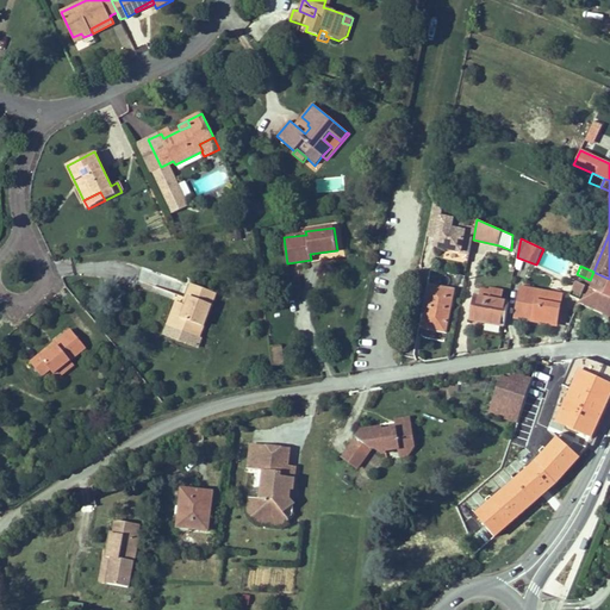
[(609,315),(609,279),(593,272),(590,280),(586,287),(580,302),(609,315)]
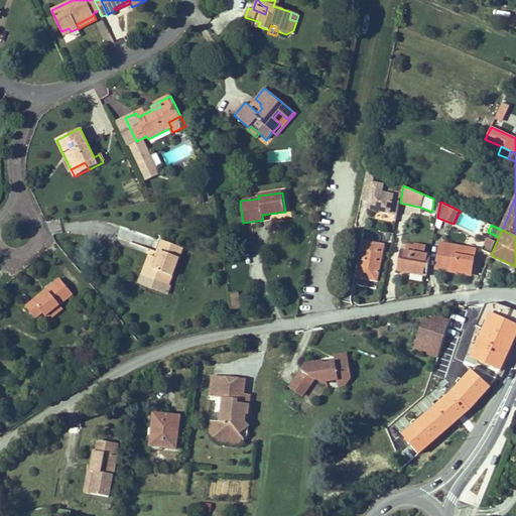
[(483,251),(491,255),(496,243),(489,240),(483,251)]
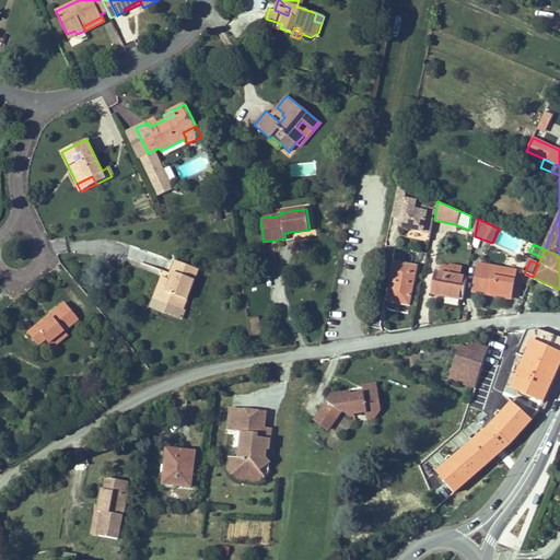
[(409,305),(417,267),(396,263),(388,301),(409,305)]
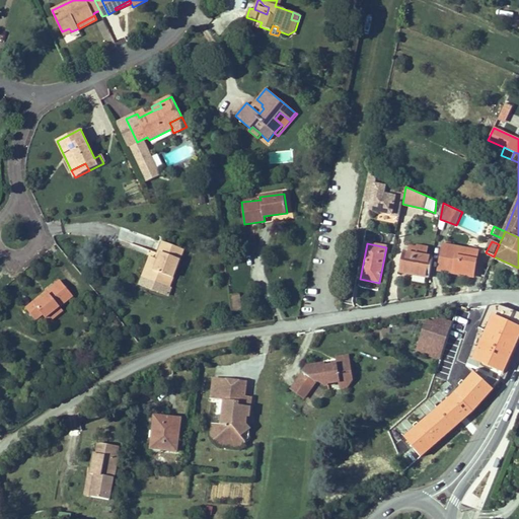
[(172,278),(183,249),(170,244),(169,247),(162,244),(158,256),(160,257),(159,261),(157,260),(154,258),(150,270),(153,271),(149,280),(164,286),(168,276),(172,278)]
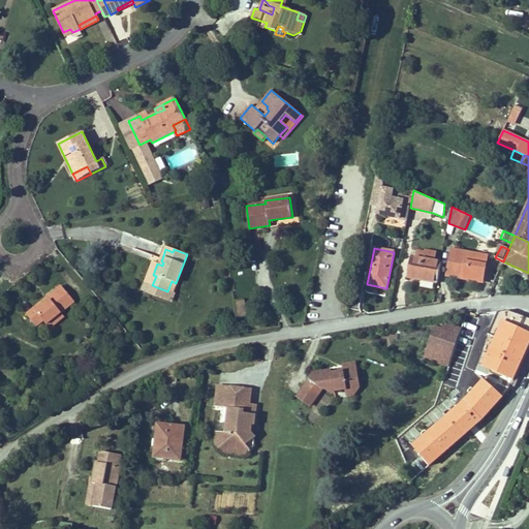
[(414,274),(413,278),(438,282),(442,261),(436,260),(437,252),(426,250),(425,252),(417,250),(416,257),(412,256),(410,273),(414,274)]
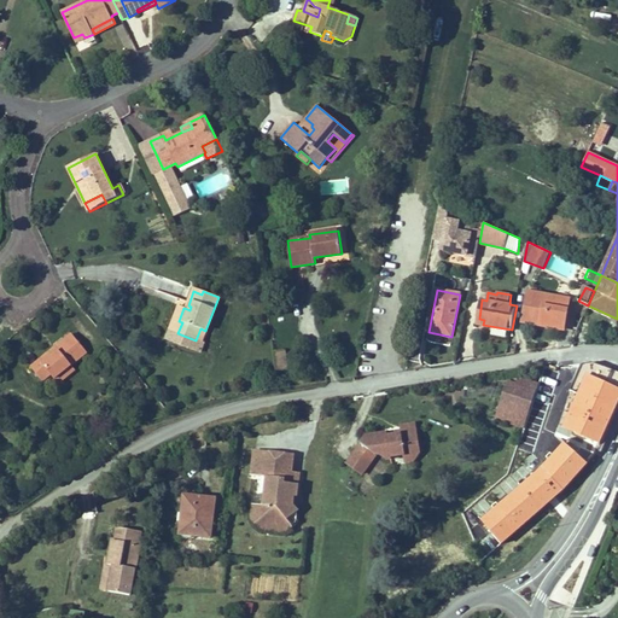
[(554,324),(565,326),(570,301),(528,293),(523,321),(554,326),(554,324)]
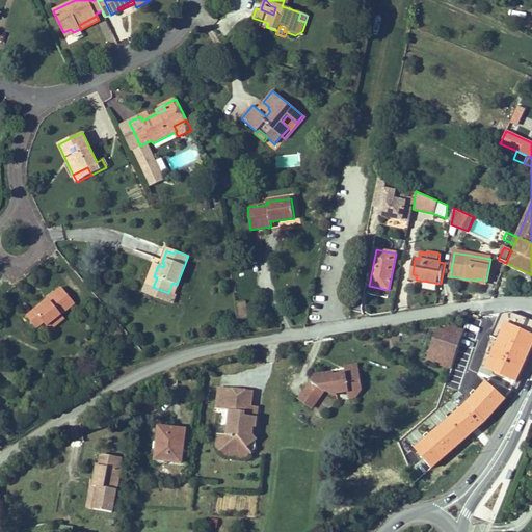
[(154,276),(158,265),(155,263),(147,285),(153,287),(157,277),(154,276)]
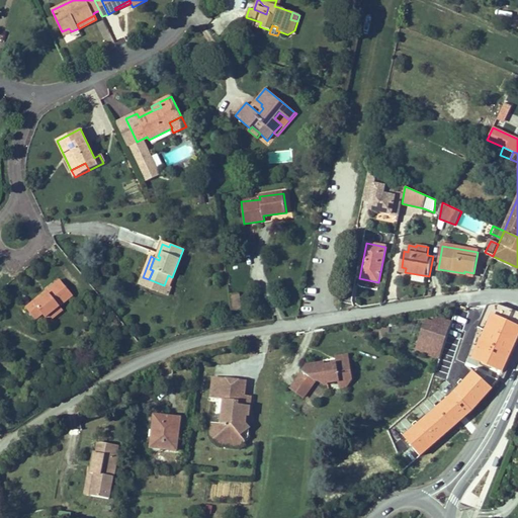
[(169,286),(172,277),(168,275),(164,285),(169,286)]
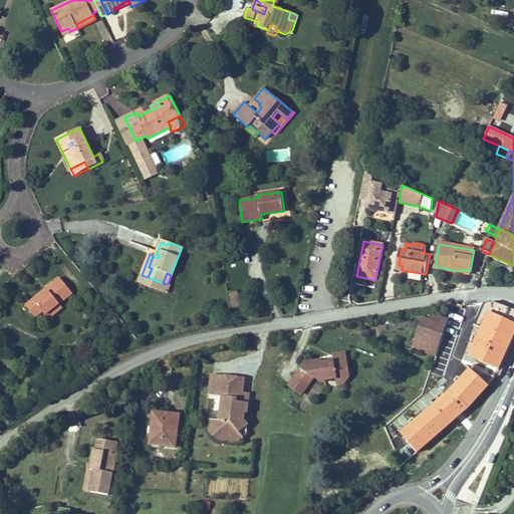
[(73,293),(60,278),(46,288),(49,291),(35,302),(33,299),(26,305),(36,317),(43,311),(46,315),(60,305),(60,304),(73,293)]
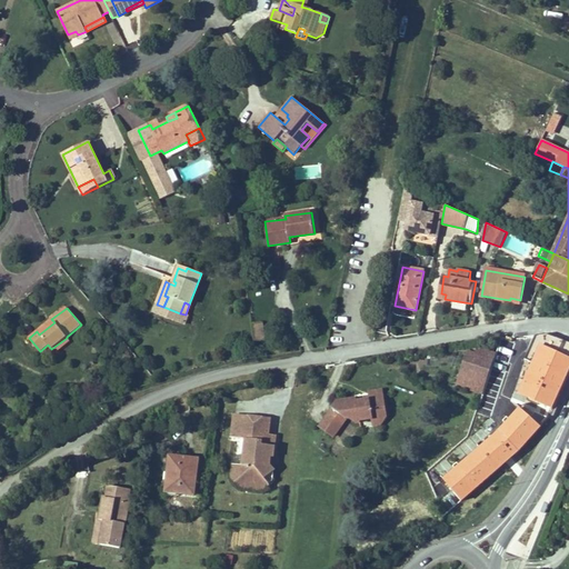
[(55,322),(51,319),(37,331),(39,335),(55,322)]
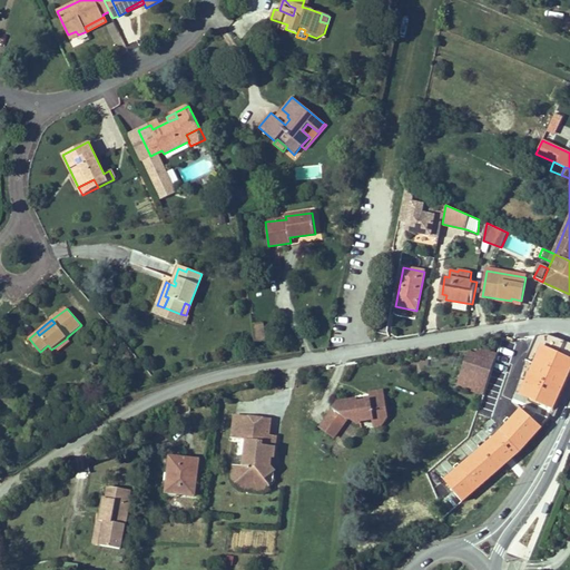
[(253,324),(255,342),(266,341),(264,323),(253,324)]
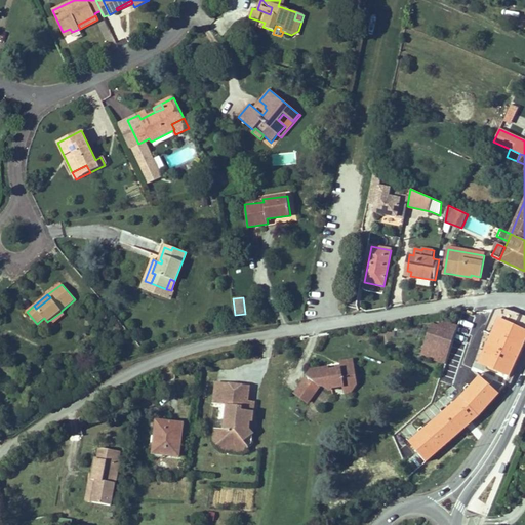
[(481,363),(511,376),(524,344),(524,316),(505,309),(497,310),(494,311),(492,316),(489,315),(486,321),(489,322),(485,332),(493,335),(481,363)]
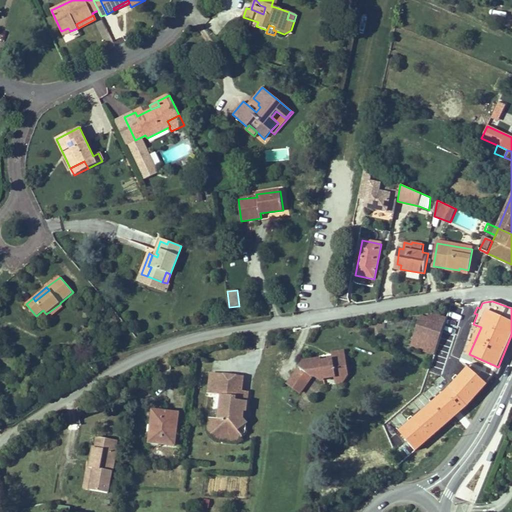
[(62,306),(60,304),(46,314),(49,318),(62,306)]
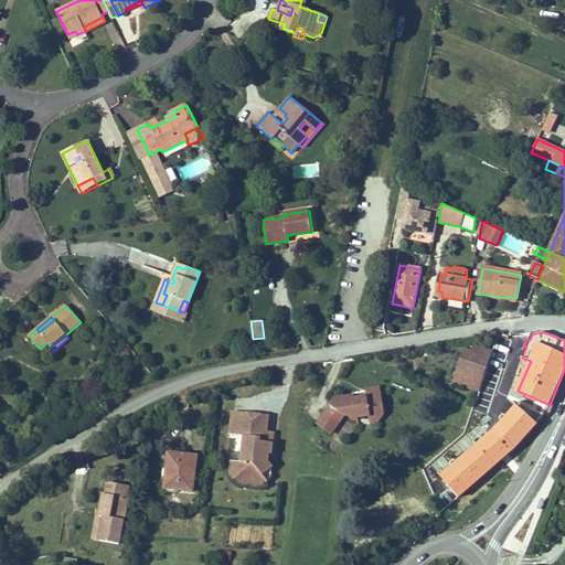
[(454,383),(478,391),(492,351),(475,345),(473,347),(471,352),(468,351),(464,349),(454,383)]
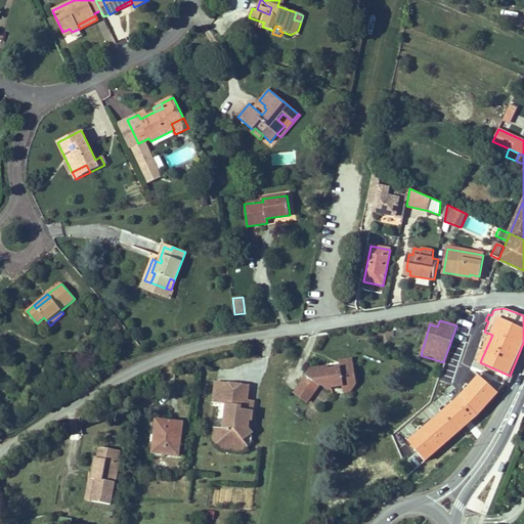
[(348,384),(354,378),(351,359),(339,361),(339,366),(340,368),(329,369),(329,367),(310,370),(300,385),(312,394),(318,386),(322,386),(328,390),(332,389),(331,387),(342,385),(348,384)]
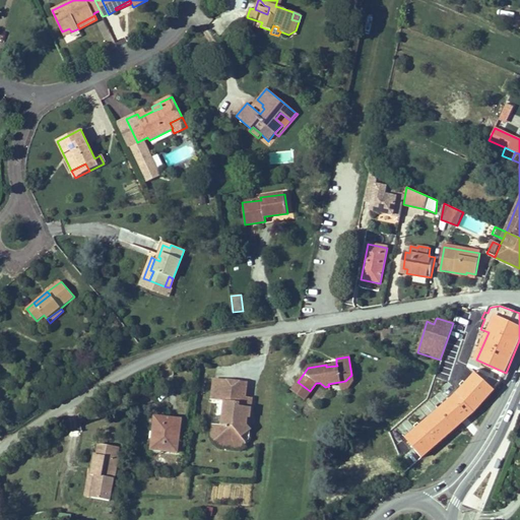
[(347,388),(351,377),(351,375),(345,381),(339,382),(340,389),(347,388)]
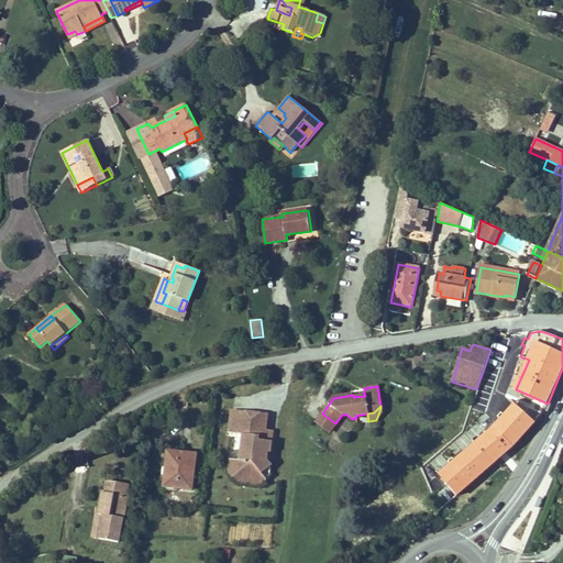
[(231,418),(245,419),(246,411),(232,410),(231,418)]
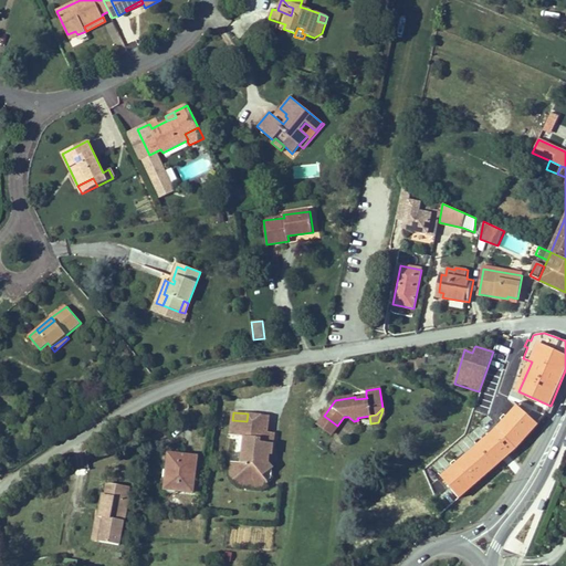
[(248,482),(265,484),(271,479),(273,468),(269,463),(270,454),(272,456),(274,433),(268,432),(270,417),(248,413),(247,421),(232,420),(231,436),(244,438),(242,463),(239,462),(238,470),(248,482)]
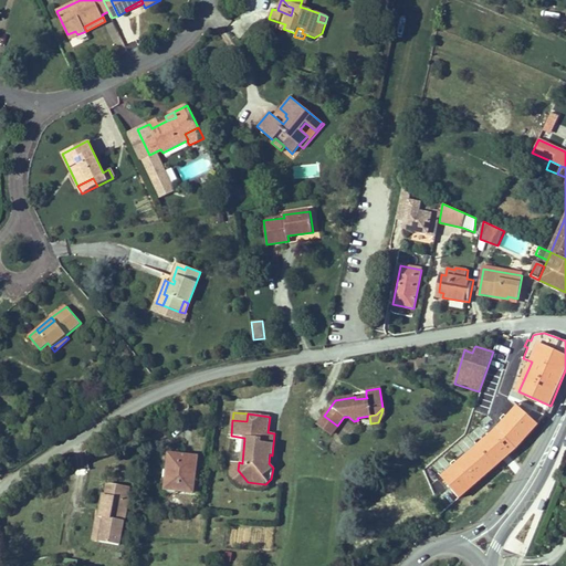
[(337,426),(324,416),(317,425),(332,435),(337,426)]
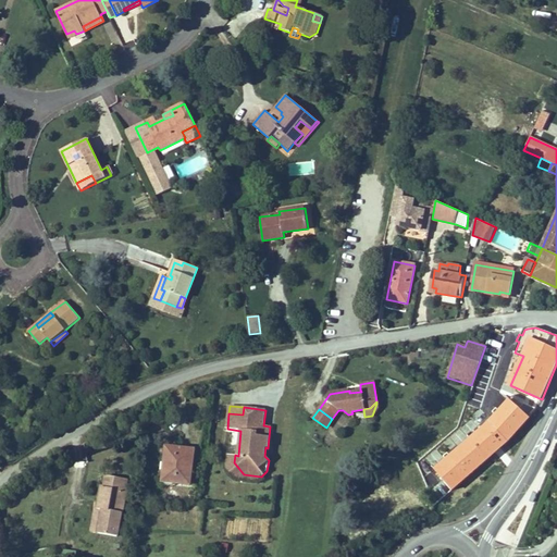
[(165,482),(190,484),(194,450),(166,447),(165,457),(169,458),(165,482)]
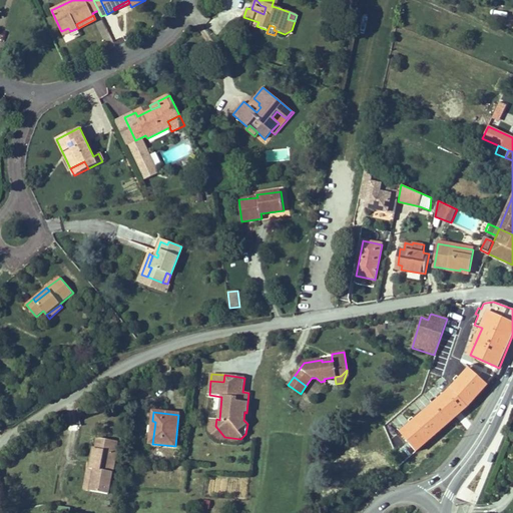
[(215,426),(216,419),(210,418),(209,430),(216,440),(236,442),(240,439),(224,437),(215,426)]
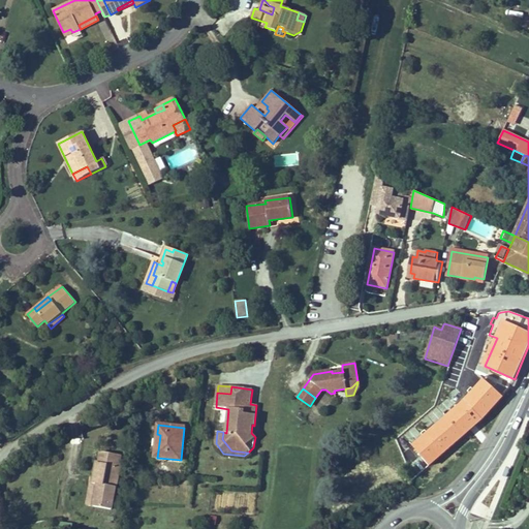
[(119,467),(121,456),(101,452),(99,463),(97,463),(94,475),(99,476),(94,506),(111,509),(115,488),(117,488),(120,467),(119,467)]
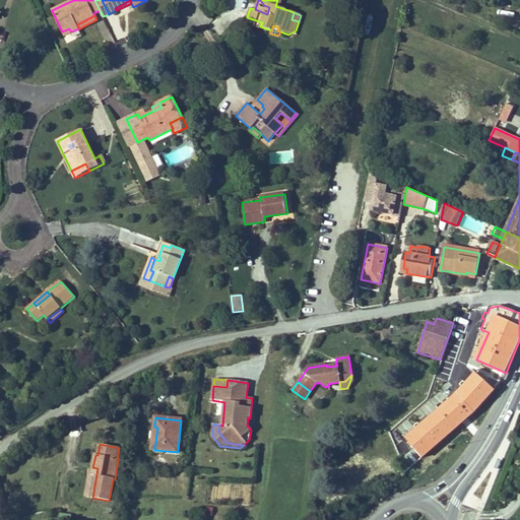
[(91,474),(89,474),(85,497),(92,498),(98,468),(92,467),(91,474)]
